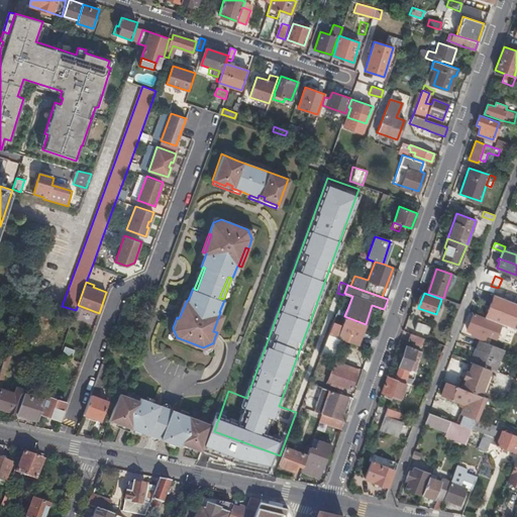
[(488,309),(485,316),(506,324),(514,303),(496,295),(490,309),(488,309)]
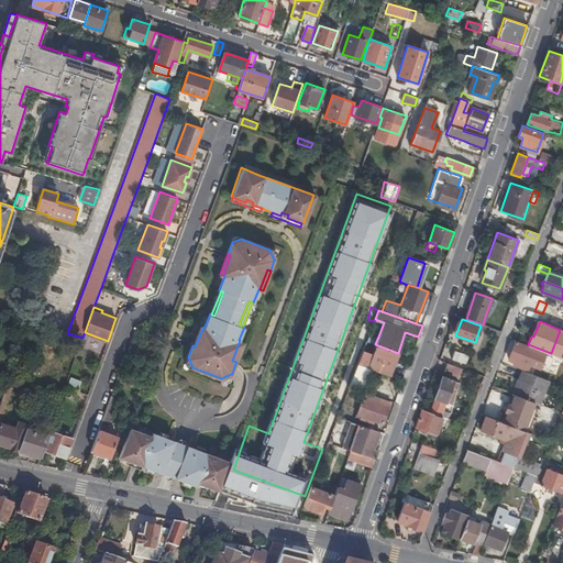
[(195,346),(203,327),(200,326),(198,331),(192,345),(195,346)]
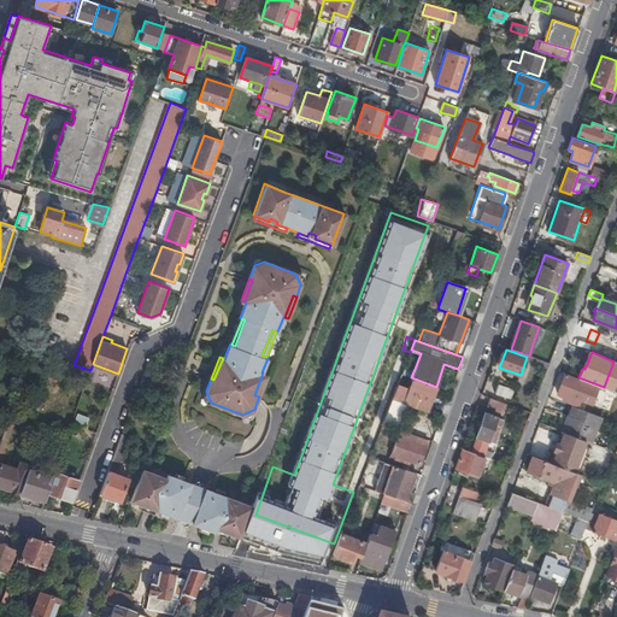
[(401,375),(411,377),(415,369),(405,365),(401,375)]
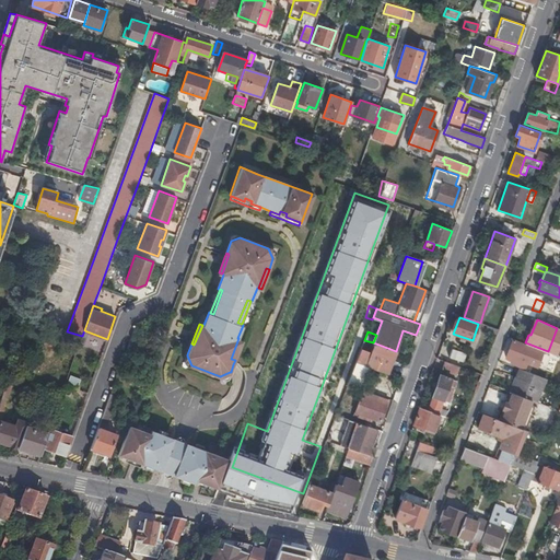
[(231,359),(235,360),(242,340),(238,338),(231,359)]
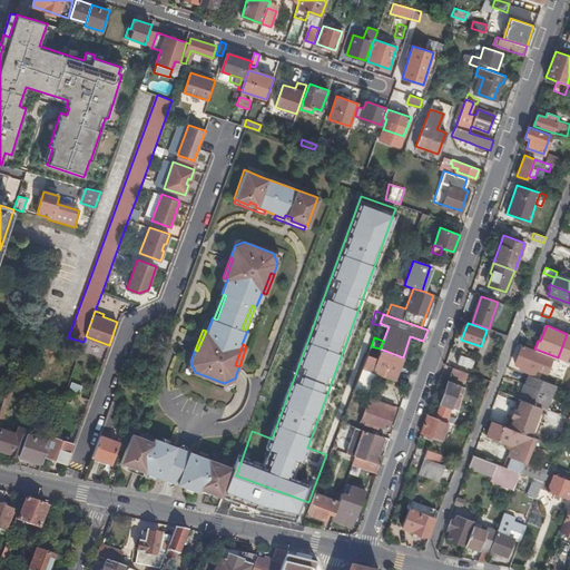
[(544,354),(522,345),(516,363),(524,366),(523,370),(534,374),(541,356),(543,357),(544,354)]
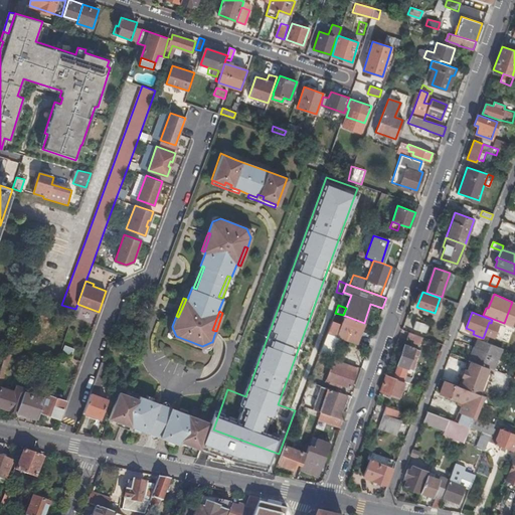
[(356,344),(364,323),(343,315),(339,329),(336,336),(339,337),(356,344)]
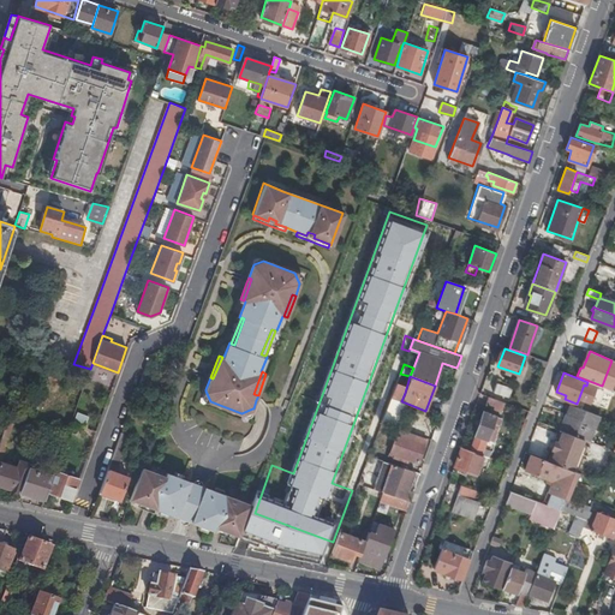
[(508,398),(512,388),(496,382),(494,392),(508,398)]
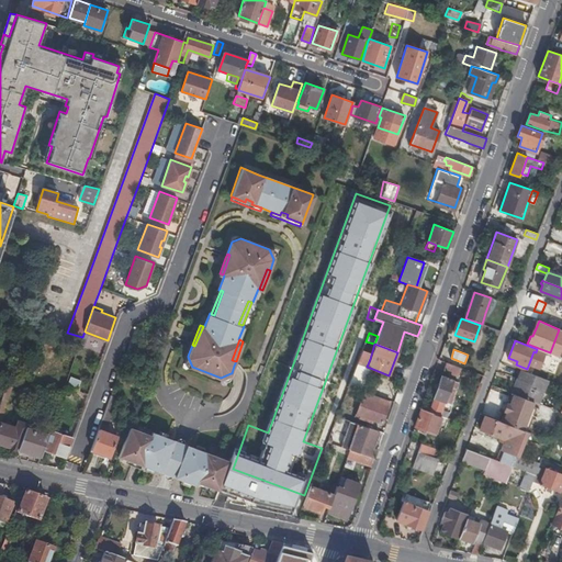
[(360,356),(348,386),(359,390),(367,367),(370,359),(360,356)]
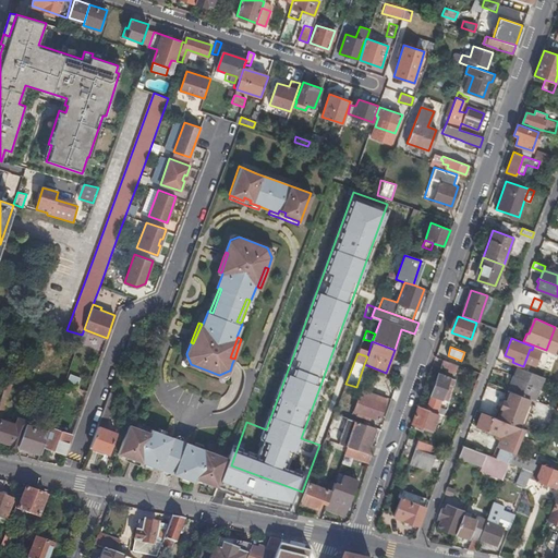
[(458,365),(444,360),(440,367),(456,373),(458,365)]
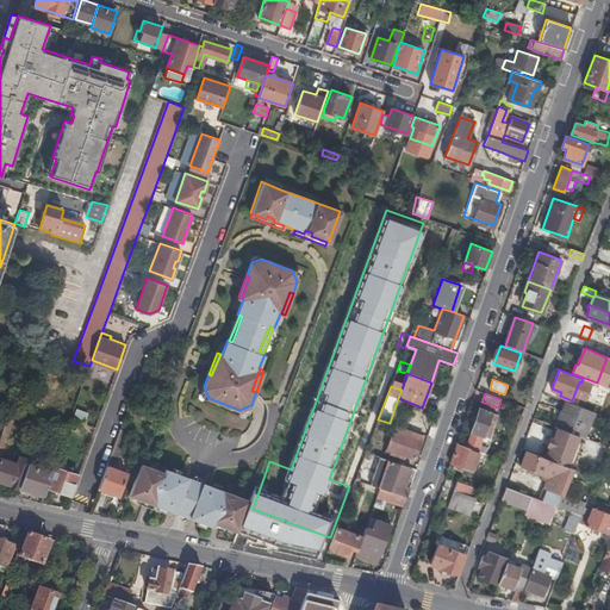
[(393,424),(402,399),(398,398),(390,423),(393,424)]
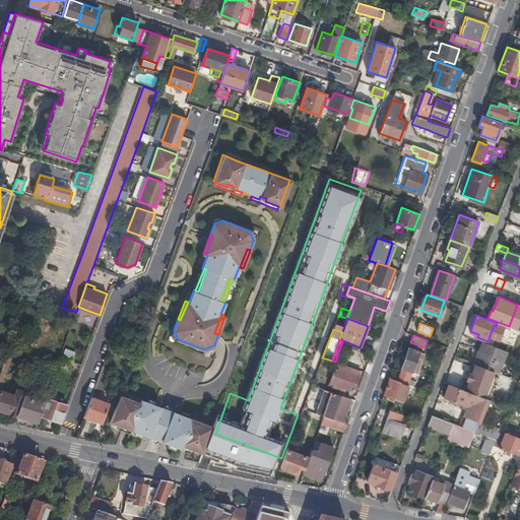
[(477,353),(473,363),(475,364),(495,371),(499,373),(507,350),(482,341),(478,350),(480,351),(479,354),(477,353)]
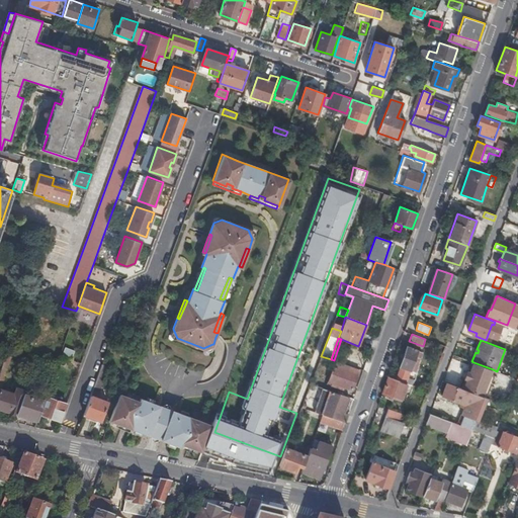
[(71,357),(74,350),(64,346),(61,354),(71,357)]
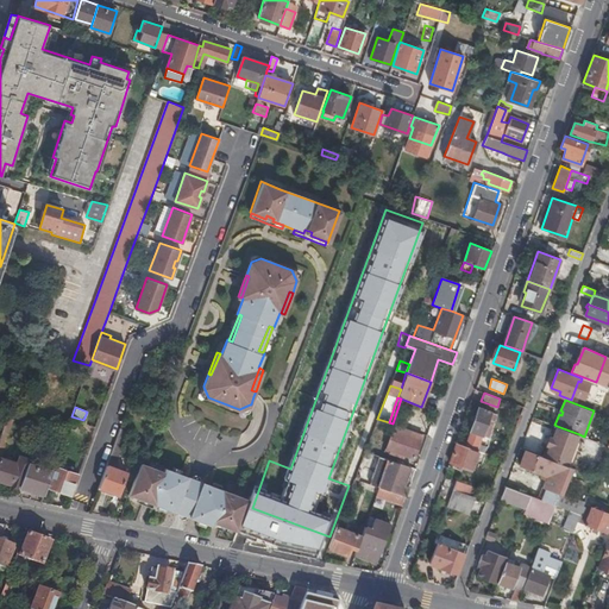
[(465,445),(478,450),(483,452),(485,445),(479,443),(483,434),(488,437),(496,413),(479,407),(470,429),(471,431),(465,445)]
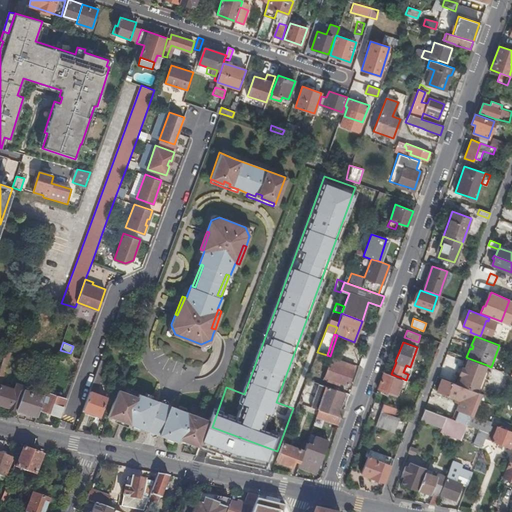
[(0,404),(15,409),(15,408),(22,391),(16,389),(1,385),(11,352),(5,351),(0,367),(0,404)]
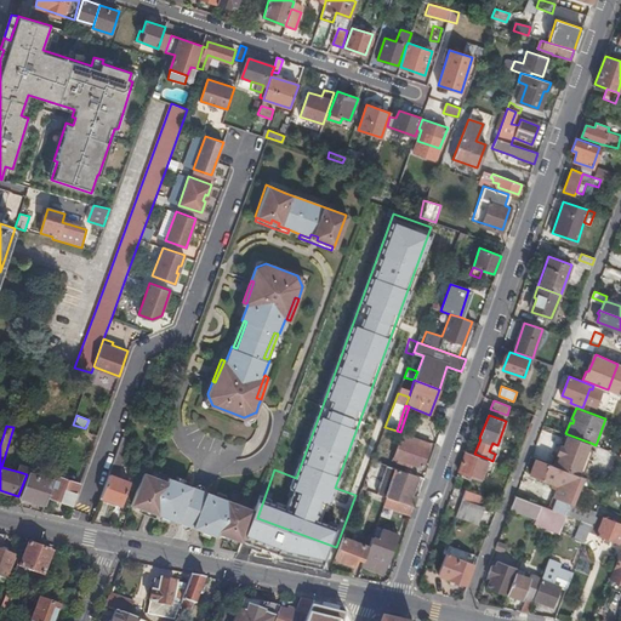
[(422,467),(431,442),(402,432),(392,461),(410,467),(411,463),(422,467)]
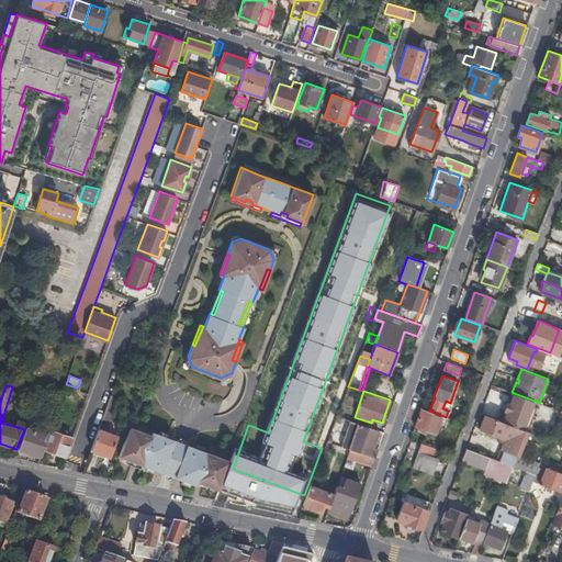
[(510,392),(499,420),(503,422),(514,393),(512,392),(510,392)]
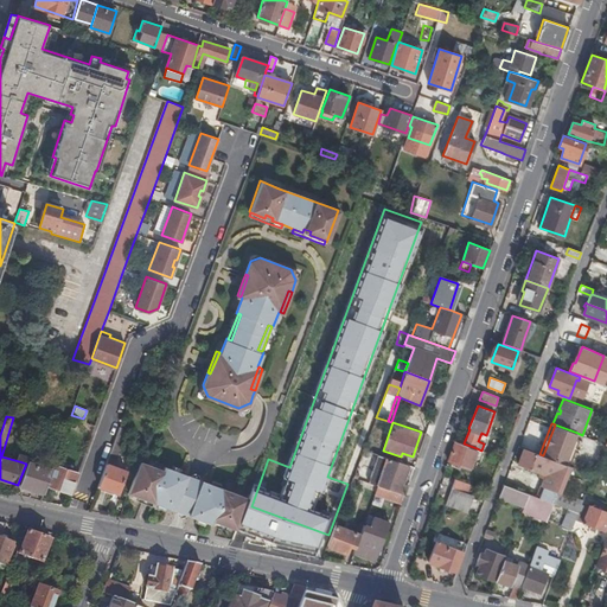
[(555,425),(543,455),(566,464),(577,433),(555,425)]
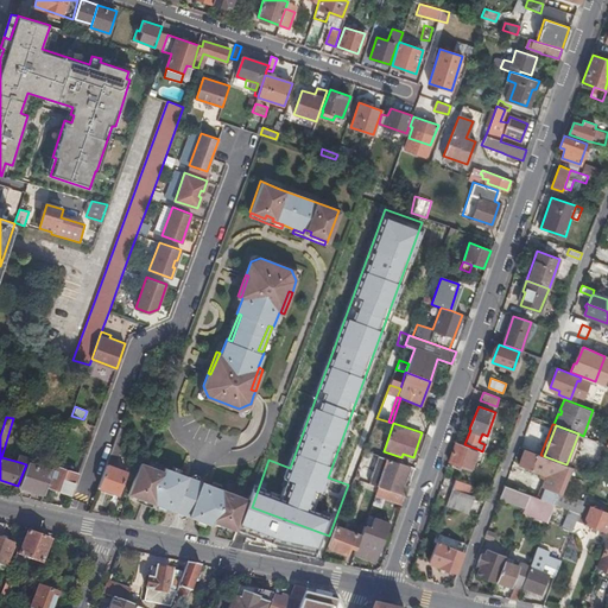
[(121,441),(115,438),(108,458),(114,461),(121,441)]
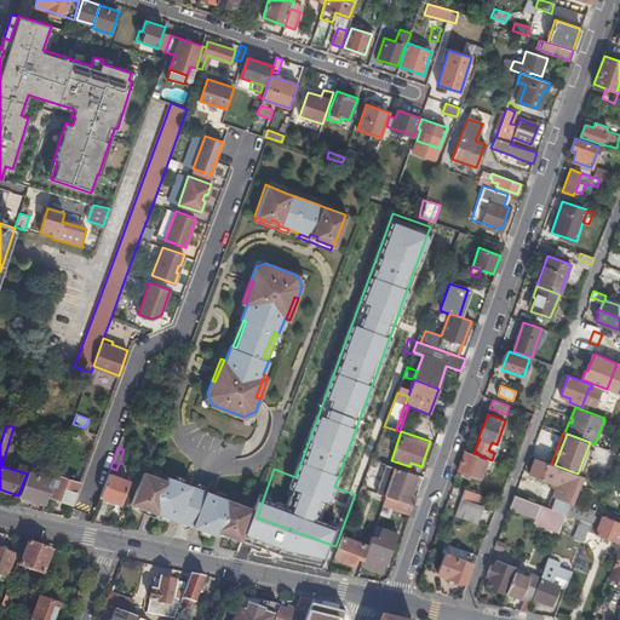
[(465,451),(458,470),(480,478),(487,458),(474,453),(465,451)]
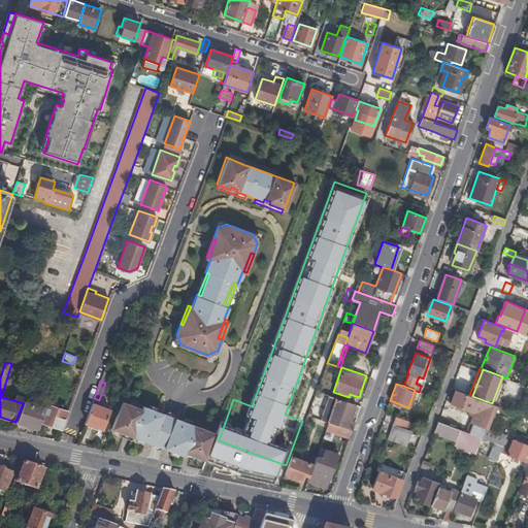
[(467,432),(482,438),(486,428),(494,405),(492,403),(472,396),(469,395),(456,390),(451,403),(460,406),(462,403),(483,411),(477,425),(470,422),(467,432)]
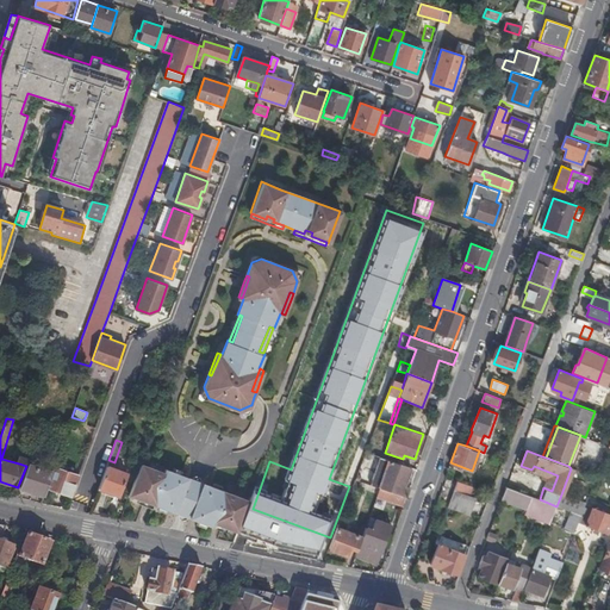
[(406,497),(410,487),(405,486),(411,468),(378,456),(375,465),(368,484),(380,489),(402,496),(406,497)]
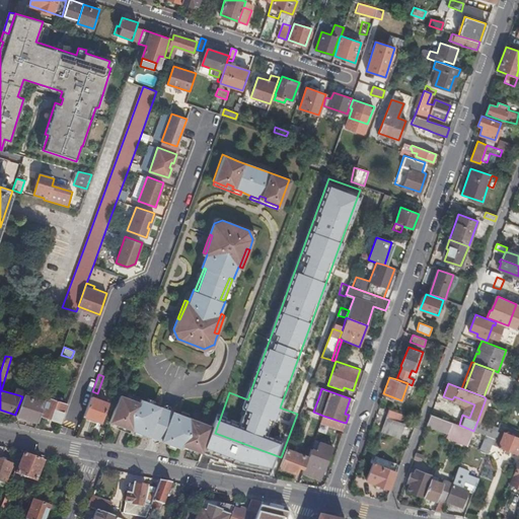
[(116,404),(110,418),(119,421),(131,425),(136,427),(143,430),(144,430),(155,403),(152,402),(145,399),(140,397),(139,400),(120,393),(116,404)]
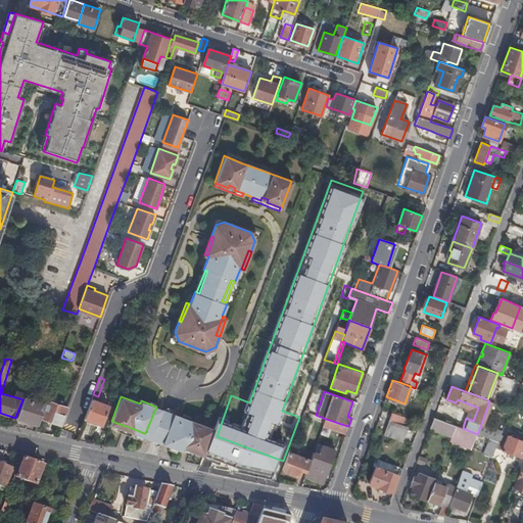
[(38,424),(40,418),(45,403),(24,397),(22,399),(15,417),(38,424)]
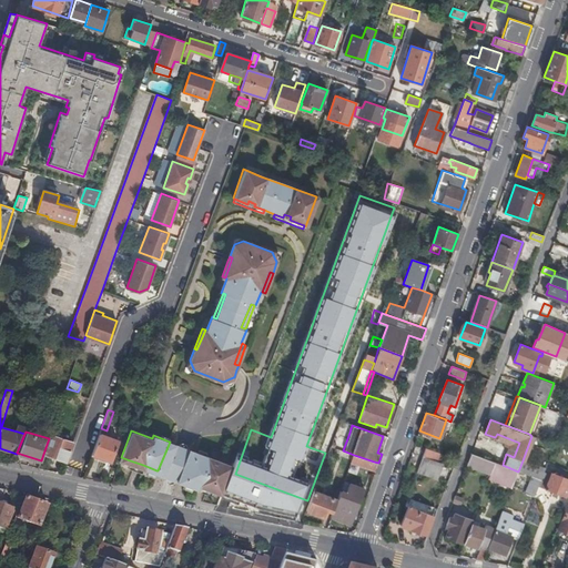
[(99,433),(91,454),(109,460),(118,439),(105,435),(99,433)]
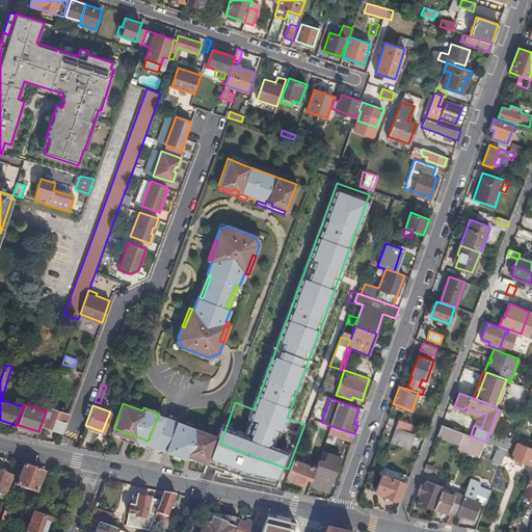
[(41,425),(61,431),(68,414),(47,406),(46,410),(41,425)]
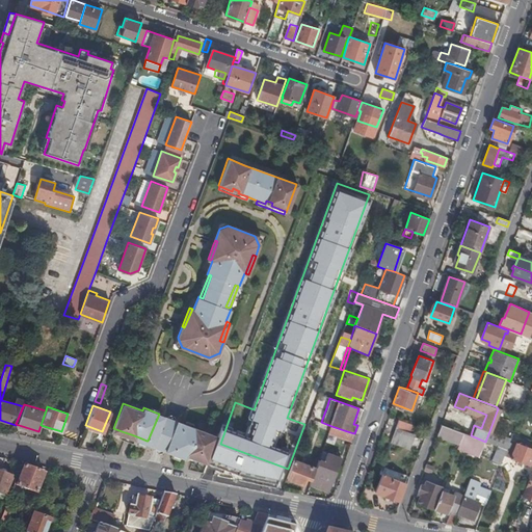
[(173,450),(183,422),(170,418),(159,414),(148,441),(160,446),(173,450)]
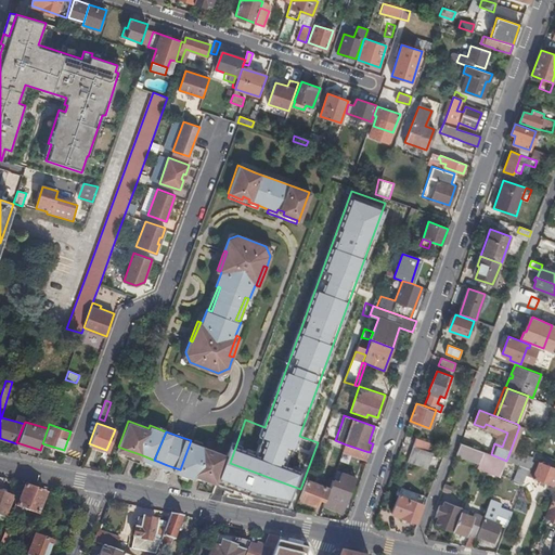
[(416,438),(413,446),(428,451),(431,443),(416,438)]
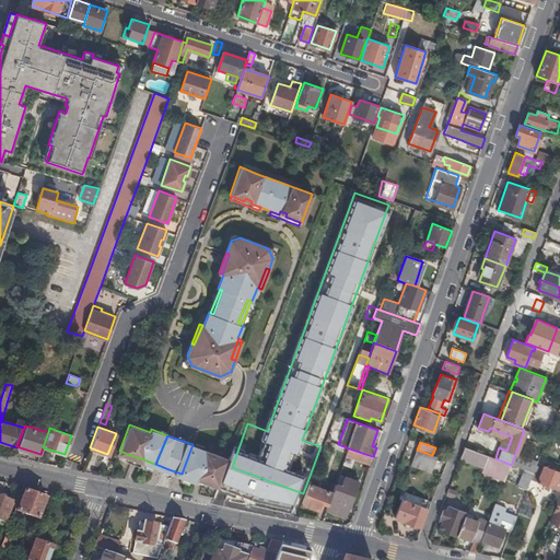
[(211,481),(219,485),(229,458),(202,448),(194,445),(193,444),(182,474),(184,475),(191,477),(210,485),(211,481)]
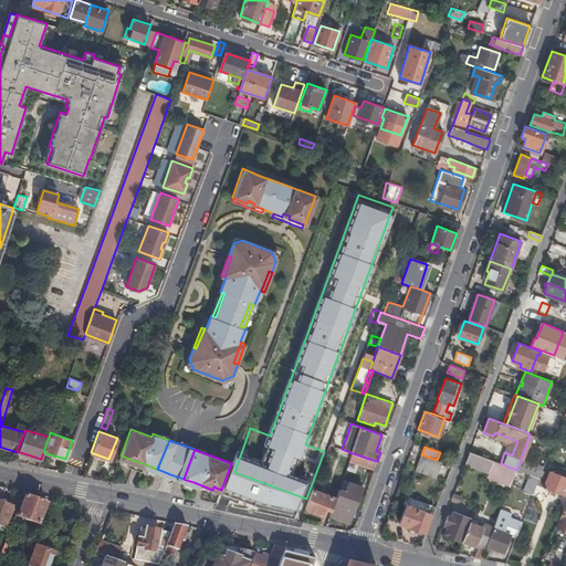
[(465,463),(489,472),(493,461),(470,451),(465,463)]
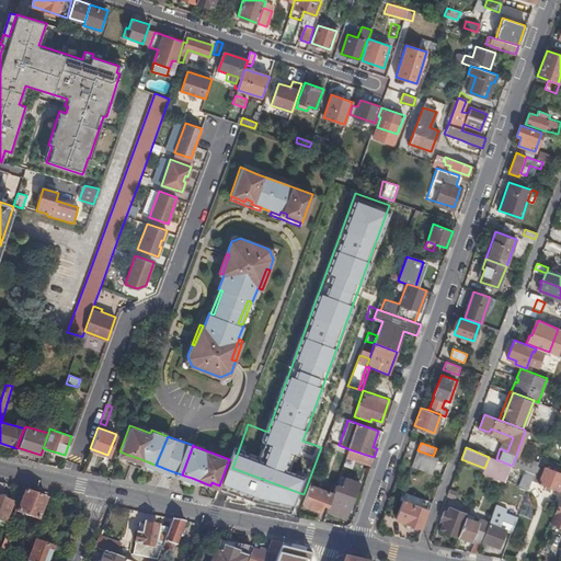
[(433,473),(438,458),(433,456),(418,450),(412,466),(433,473)]
